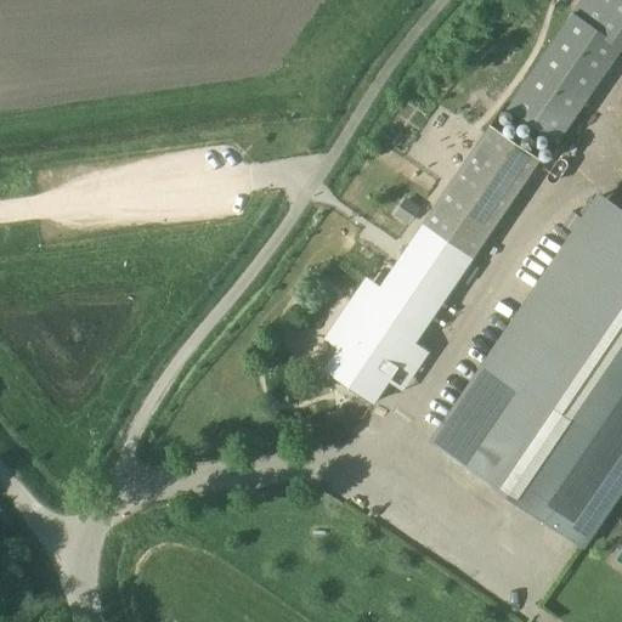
[(558,142),(621,46),(621,45),(582,18),(572,12),(508,108),(558,142)]
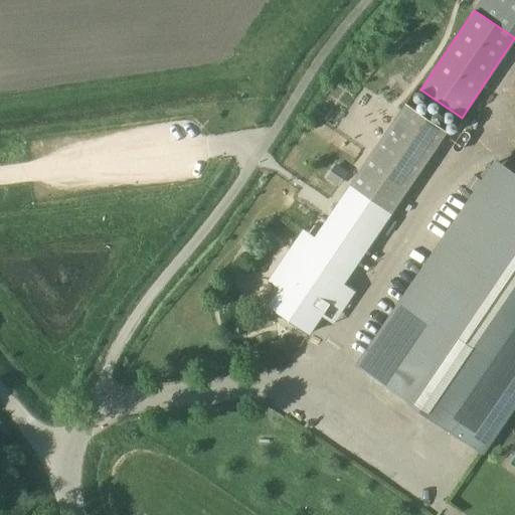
[(338,205),(269,306),(310,334),(322,316),(332,302),(343,310),(355,292),(344,284),(378,232),(447,132),(406,105),(338,205)]
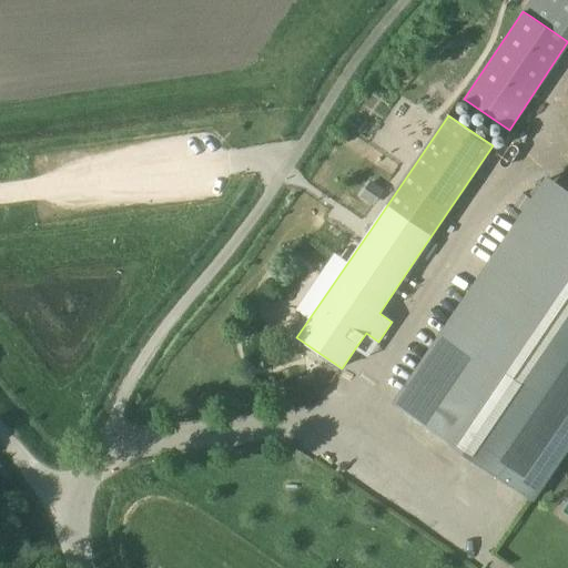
[(352,133),(344,130),(338,140),(345,144),(352,133)]
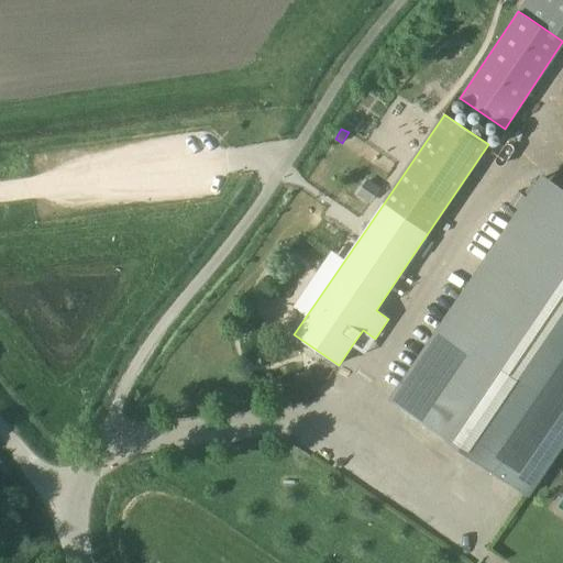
[(360,195),(372,203),(378,192),(366,185),(360,195)]
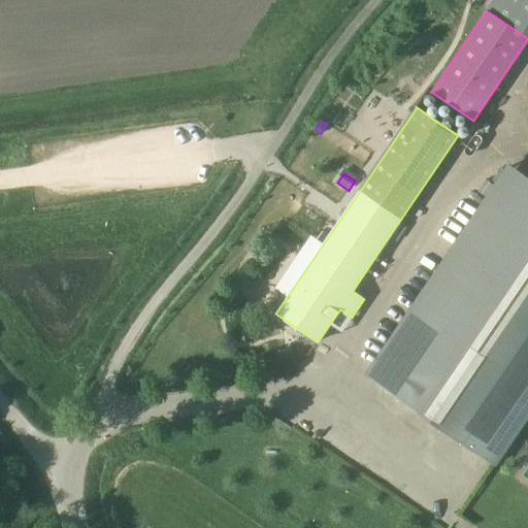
[(527,177),(525,175),(383,386),(480,453),(527,381),(527,177)]
